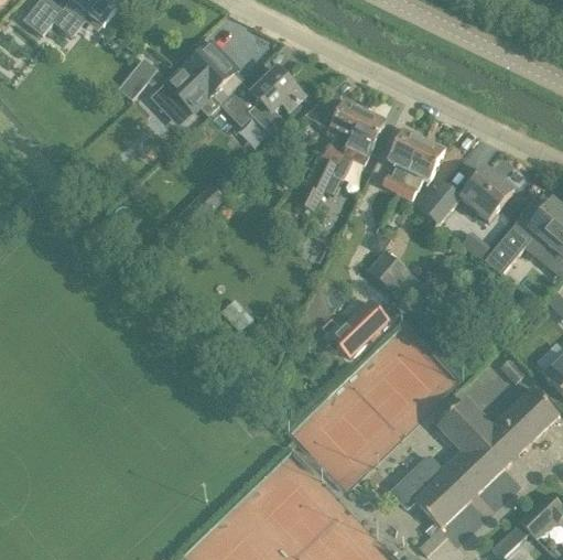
[(42,36),(63,11),(50,0),(40,0),(23,21),(42,36)]
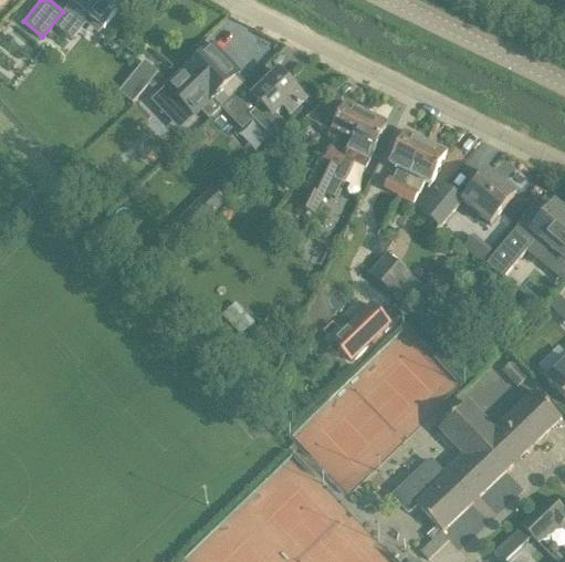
[(71,0),(103,27),(123,3),(118,0),(71,0)]
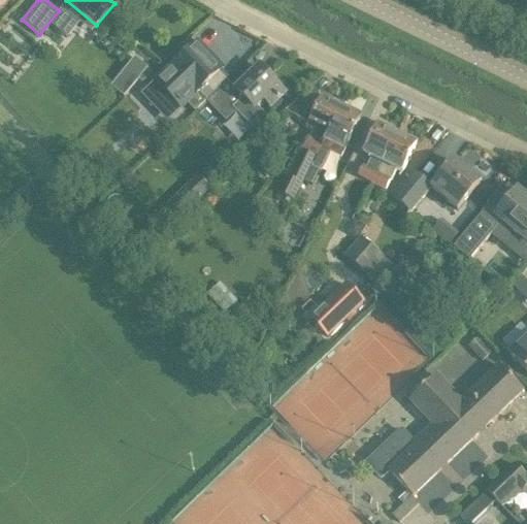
[(166,69),(156,79),(180,105),(187,99),(196,107),(217,88),(208,78),(223,64),(222,63),(218,67),(194,42),(170,64),(169,63),(164,67),(166,69)]
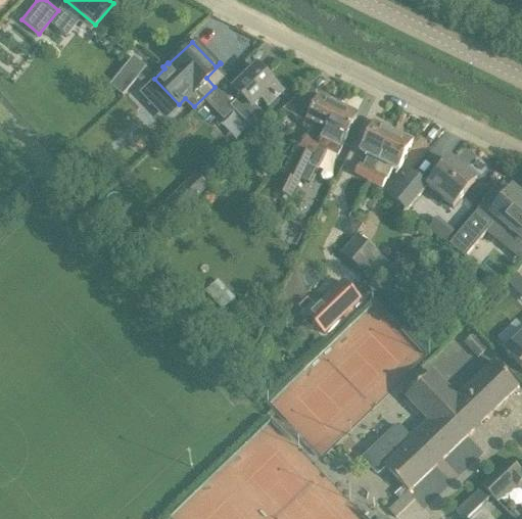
[(135,56),(127,66),(133,72),(137,75),(138,73),(145,64),(135,56)]
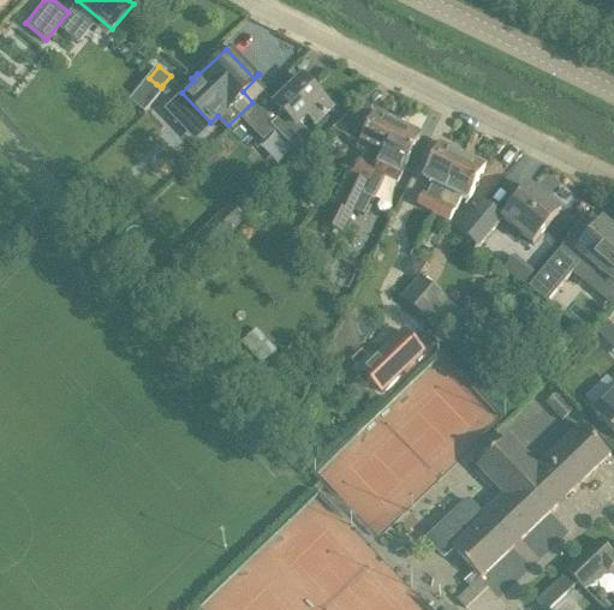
[(274,101),(264,91),(239,114),(255,130),(262,138),(274,127),(297,151),(300,147),(313,135),(299,121),(308,114),(315,121),(331,107),(300,76),(274,101)]
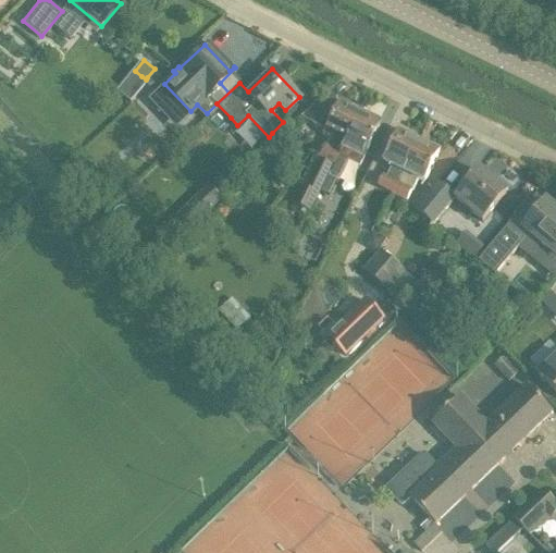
[(325,144),(320,155),(306,184),(301,182),(293,199),(310,208),(359,109),(349,103),(349,100),(344,98),(341,99),(340,98),(324,128),(334,133),(329,145),(325,144)]
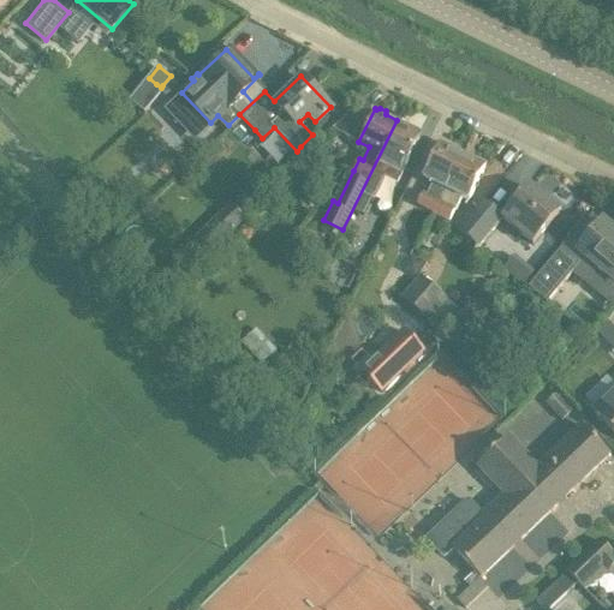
[(409,125),(397,120),(353,208),(364,213),(373,197),(375,198),(385,179),(387,175),(395,180),(397,179),(404,165),(419,131),(417,130),(417,126),(412,124),(409,125)]
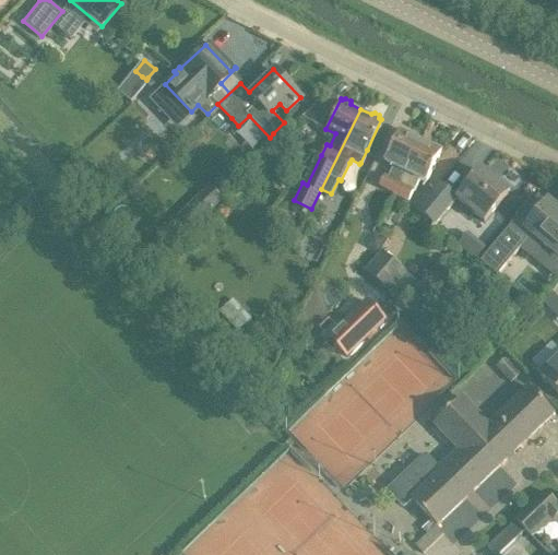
[(379,184),(393,190),(419,139),(410,133),(410,130),(405,128),(401,130),(399,129),(384,158),(393,163),(388,174),(384,173),(379,184)]
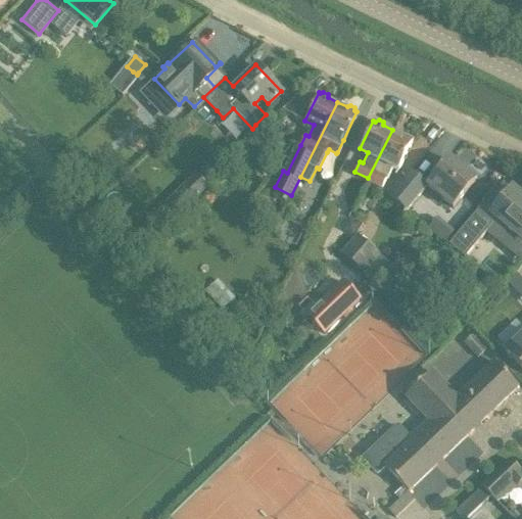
[(392,130),(368,178),(381,184),(386,175),(384,174),(389,162),(397,167),(411,139),(409,138),(409,135),(404,133),(401,134),(392,130)]
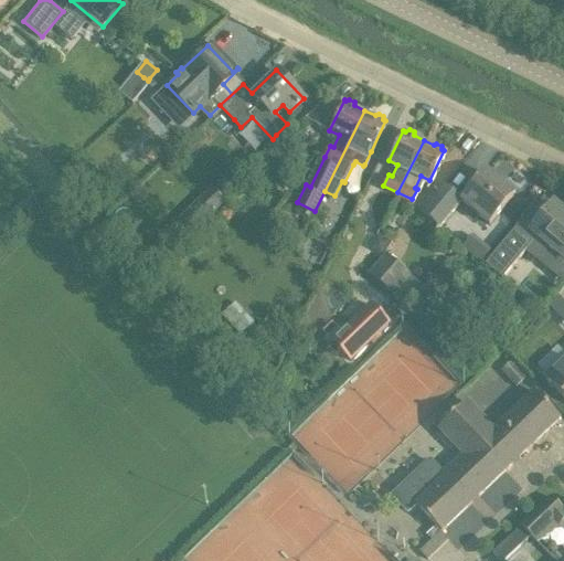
[(483,170),(460,198),(488,222),(512,194),(511,193),(514,190),(503,181),(501,184),(483,170)]
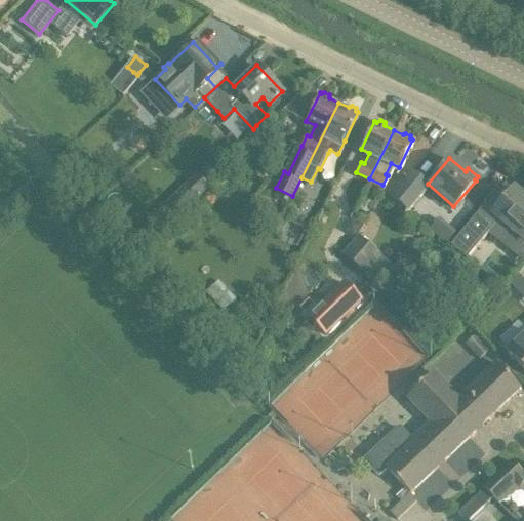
[(390,195),(406,208),(428,184),(411,170),(390,195)]
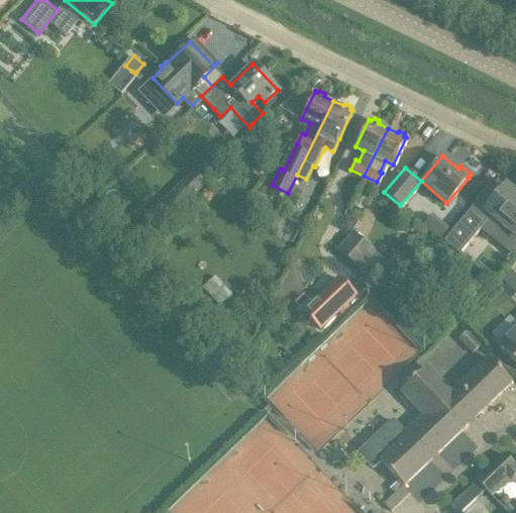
[(515,235),(515,194),(505,185),(485,208),(476,201),(443,238),(458,251),(480,227),(491,236),(502,224),(515,235)]
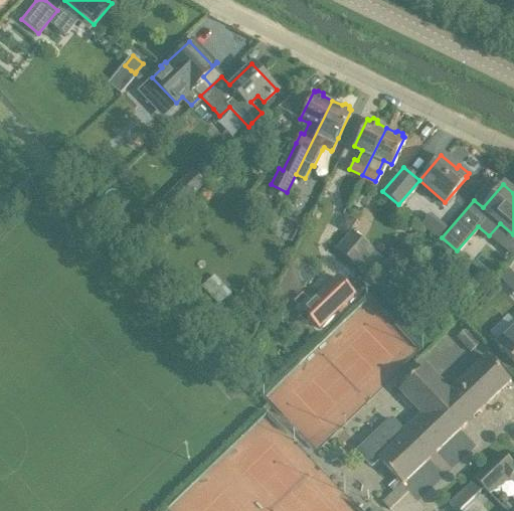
[(175,186),(163,197),(177,211),(188,199),(175,186)]
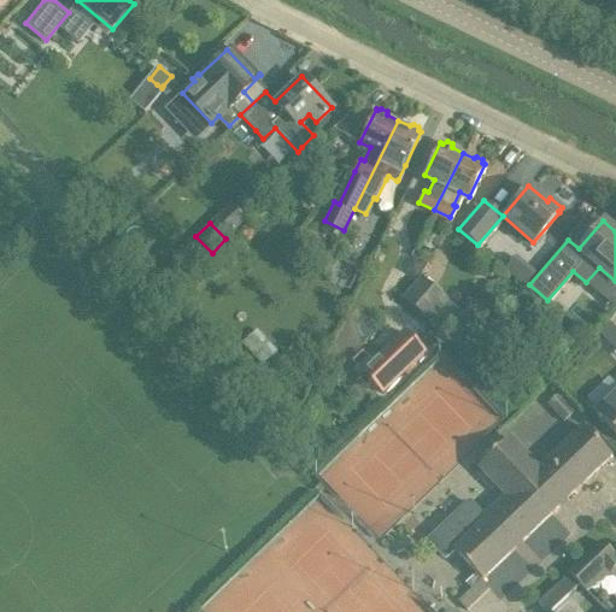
[(524,280),(537,265),(516,249),(505,264),(524,280)]
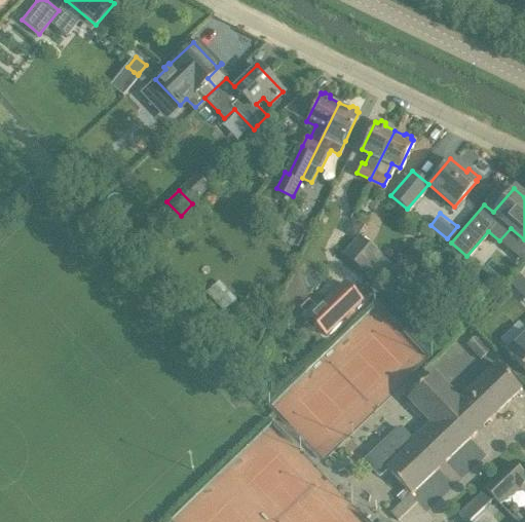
[(351,241),(343,251),(342,253),(366,272),(367,270),(374,262),(382,253),(359,233),(351,241)]
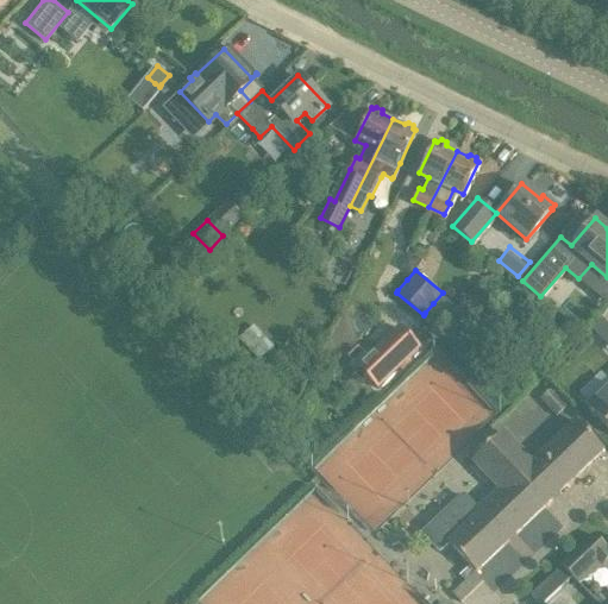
[(254,322),(238,337),(258,358),(274,344),(254,322)]
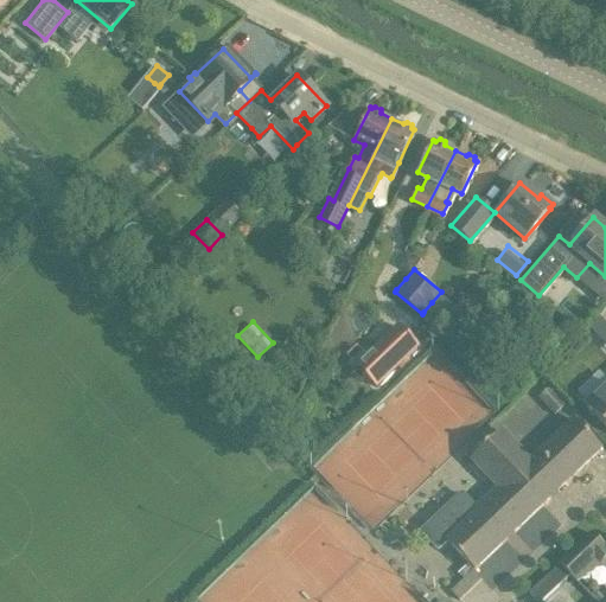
[(356,364),(376,384),(418,344),(397,324),(356,364)]
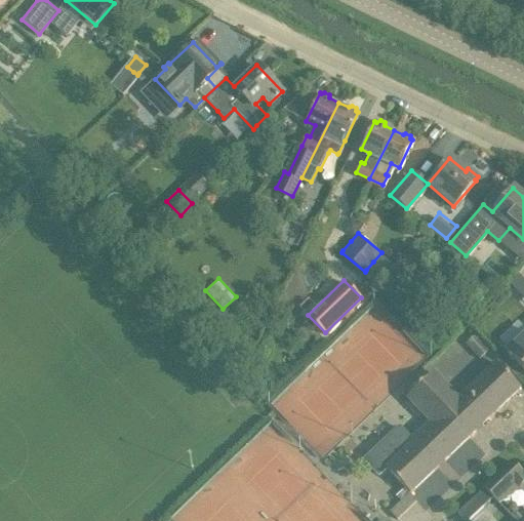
[(523,329),(506,348),(523,367),(523,329)]
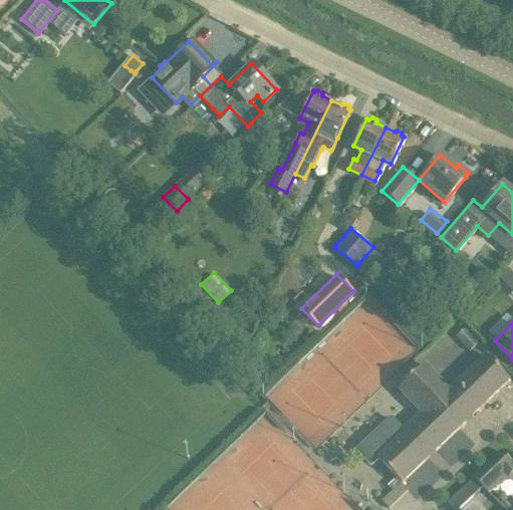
[(456,334),(469,348),(479,339),(465,325),(456,334)]
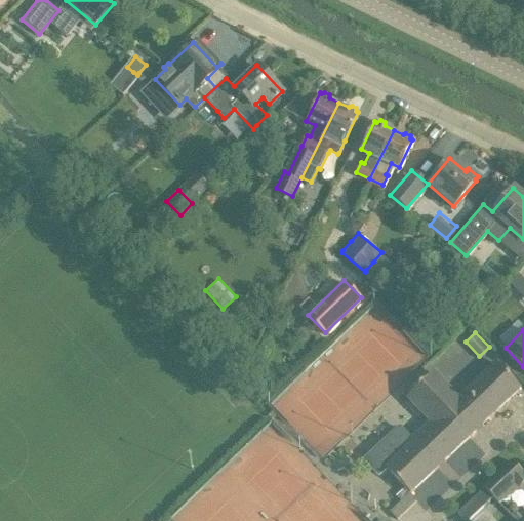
[(387,467),(409,490),(437,464),(443,457),(469,434),(481,422),(519,386),(495,361),(458,396),(434,370),(407,397),(429,421),(412,436),(399,423),(362,458),(377,474),(387,467)]
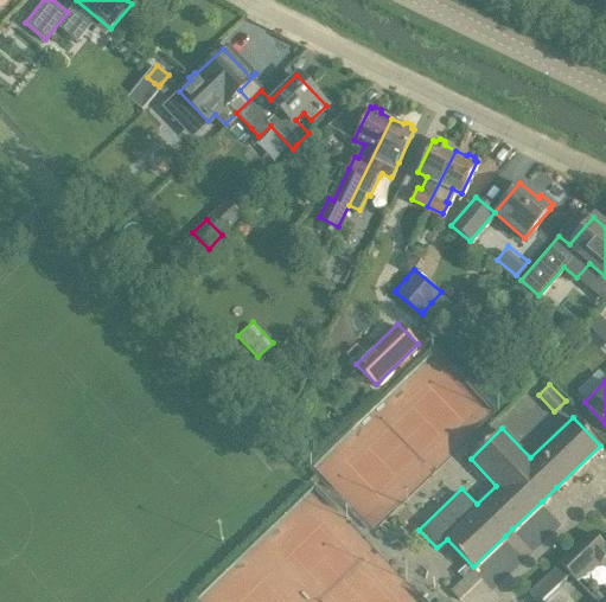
[(598,563),(605,555),(605,545),(591,530),(559,561),(559,562),(560,561),(567,568),(569,571),(573,576),(592,557),(598,563)]
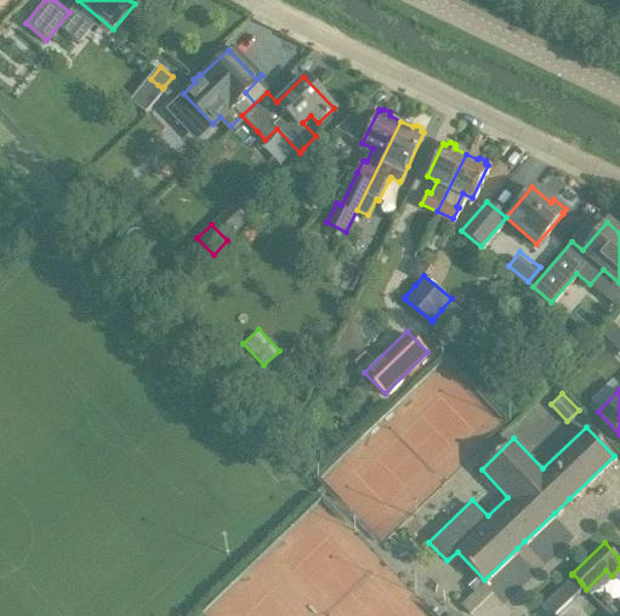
[(573,574),(572,575),(540,604),(551,615),(582,585),(580,581),(573,574)]
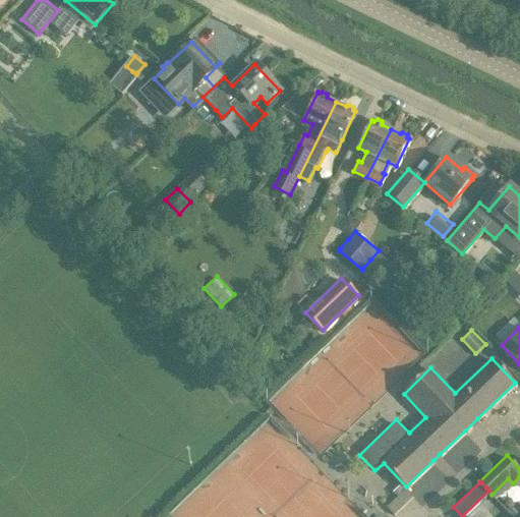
[(412,494),(406,486),(387,505),(394,512),(412,494)]
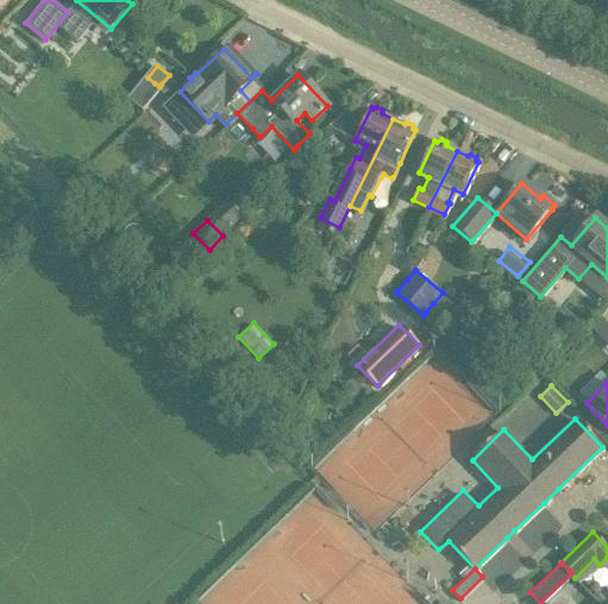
[(464,596),(471,603),(477,603),(495,589),(484,577),(464,596)]
